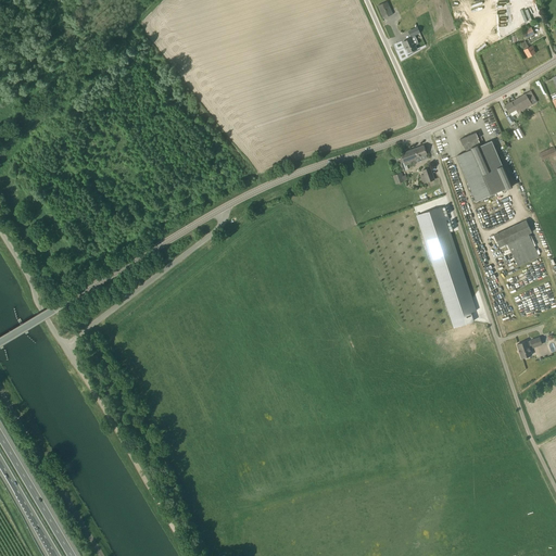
[(383,19),(393,14),(388,1),(378,5),(383,19)]
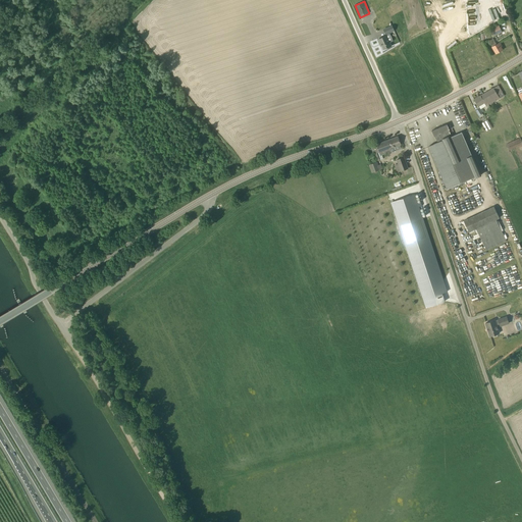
[(492,37),(502,32),(499,24),(489,30),(492,37)]
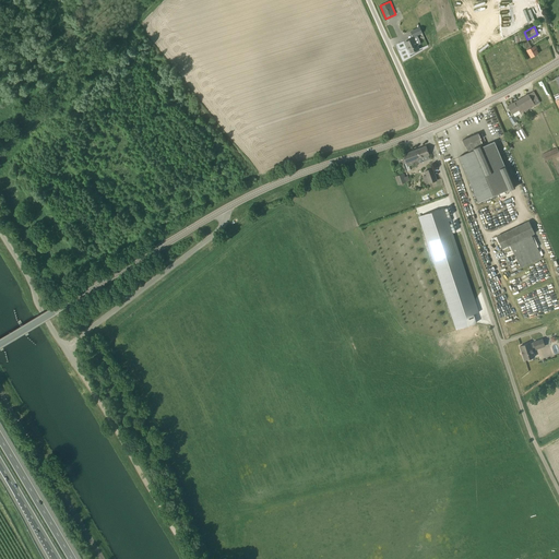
[(418,49),(414,38),(404,43),(406,47),(407,46),(411,52),(418,49)]
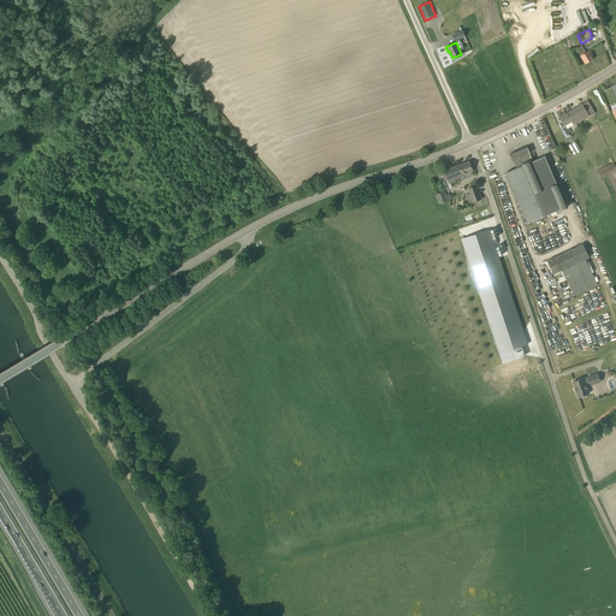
[(586,52),(582,46),(576,48),(586,63),(593,59),(591,55),(592,54),(590,51),(586,52)]
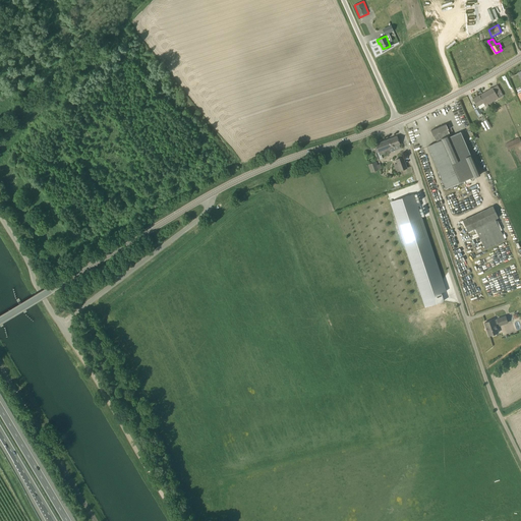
[(500,90),(498,85),(473,99),(476,106),(483,103),(485,105),(504,96),(500,90)]
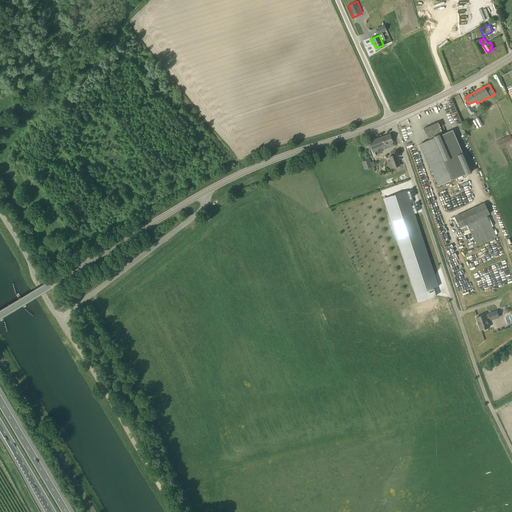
[(473,120),(476,128),(482,126),(479,117),(473,120)]
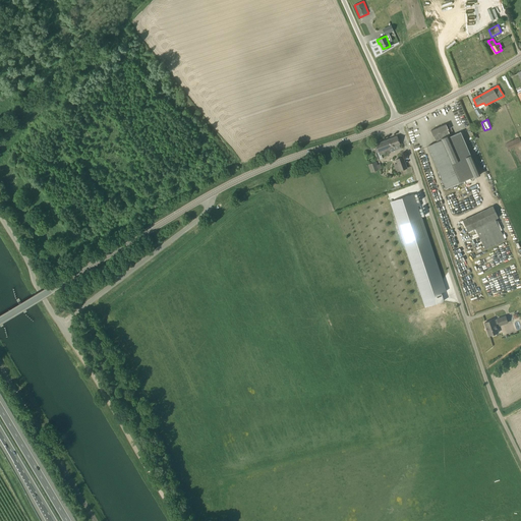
[(450,137),(449,135),(450,135),(448,130),(449,129),(446,124),(430,130),(433,136),(435,135),(437,142),(427,147),(446,188),(474,177),(480,175),(472,155),(470,155),(461,132),(450,137)]
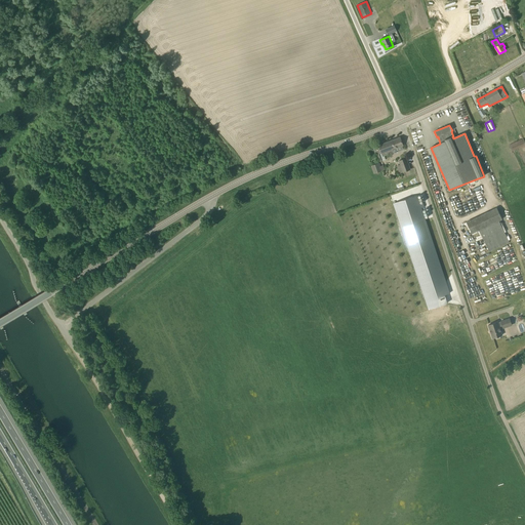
[(384,157),(396,153),(394,149),(403,146),(400,137),(373,147),(378,162),(381,161),(379,154),(381,153),(384,157)]
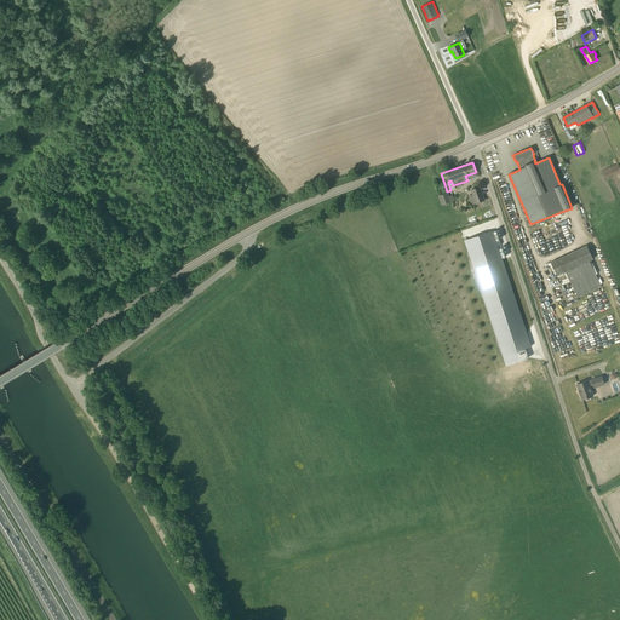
[(604,178),(619,171),(619,168),(618,164),(601,171),(604,178)]
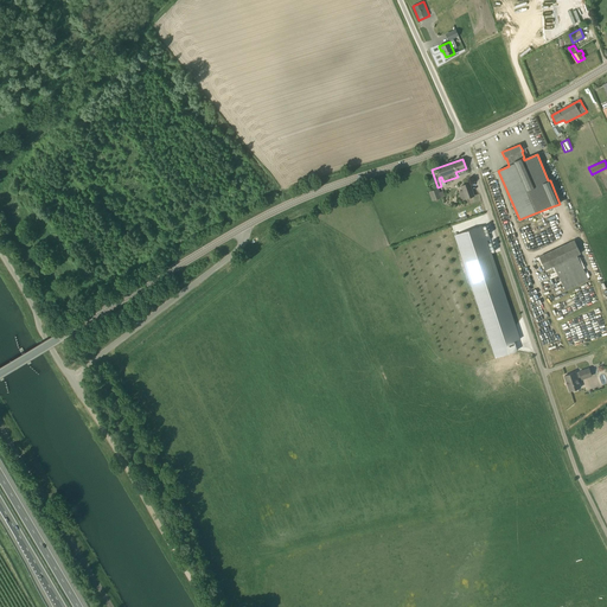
[(465,199),(474,196),(470,183),(461,186),(462,190),(465,199)]
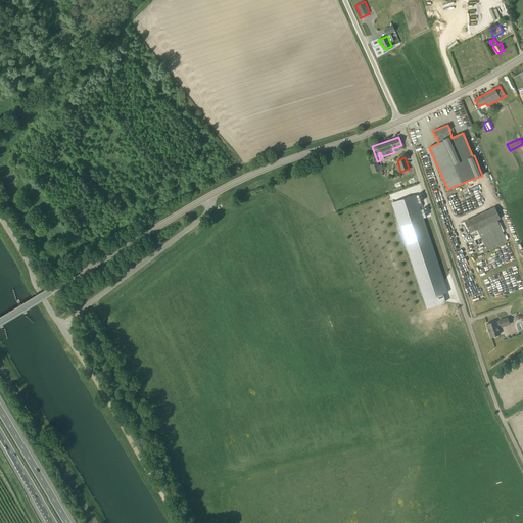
[(379,165),(378,162),(370,164),(373,173),(381,171),(384,170),(382,164),(379,165)]
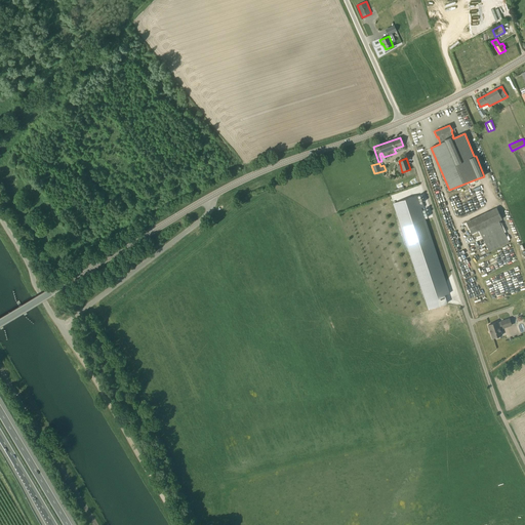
[(393,204),(428,310),(446,304),(443,295),(448,294),(415,196),(393,204)]
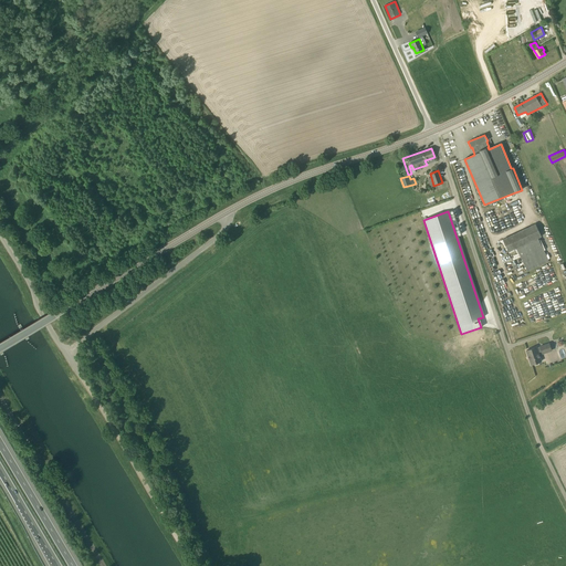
[(547,259),(538,238),(542,237),(535,224),(503,239),(509,252),(516,248),(525,269),(547,259)]
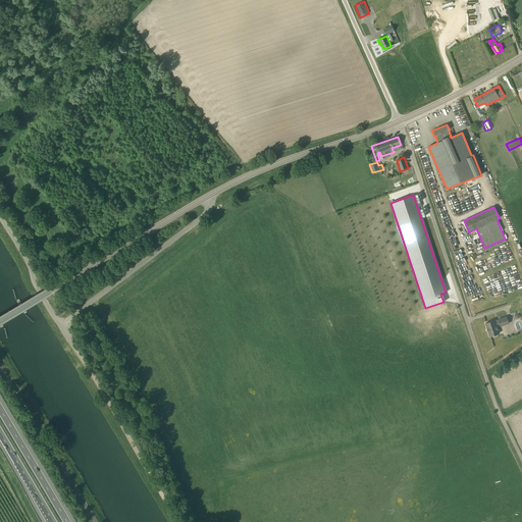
[(17,302),(25,315),(28,313),(19,300),(17,302)]
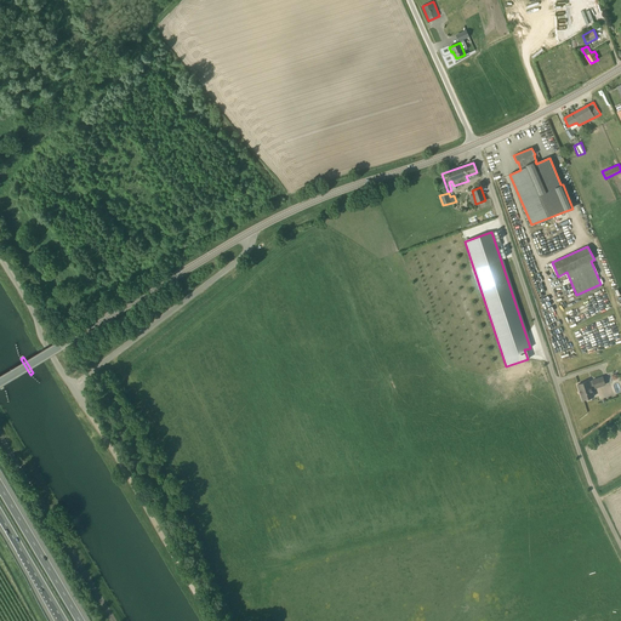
[(605,385),(603,376),(592,380),(592,381),(590,381),(577,385),(582,400),(594,397),(592,388),(594,388),(605,385)]
